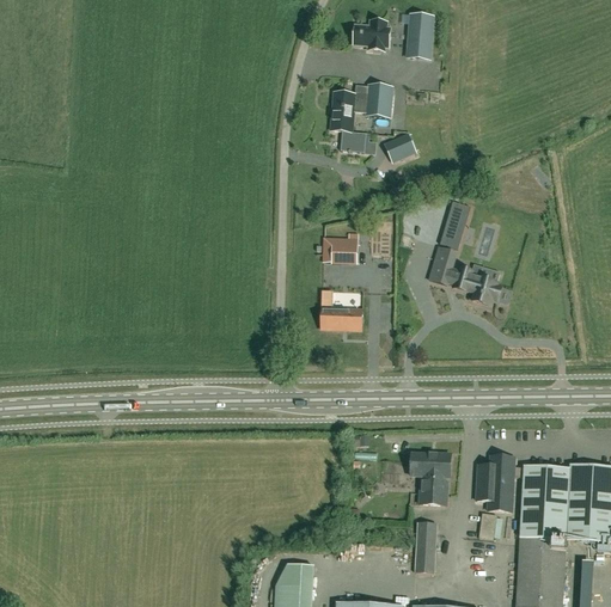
[(409,12),(409,22),(407,55),(429,57),(432,14),(409,12)]
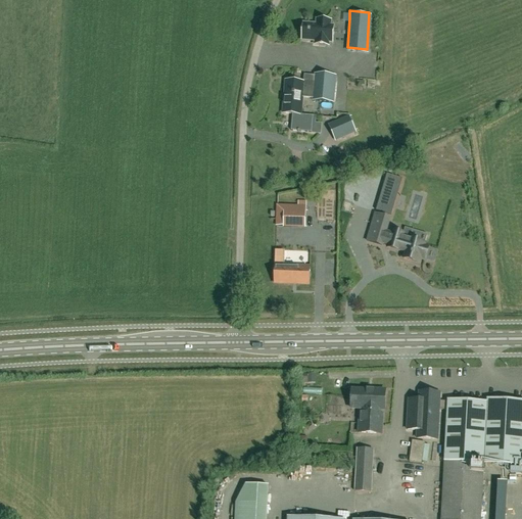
[(331,39),(332,33),(333,22),(330,21),(330,16),(316,15),(315,20),(302,19),(301,37),(314,38),(314,41),(328,42),(328,39),(331,39)]
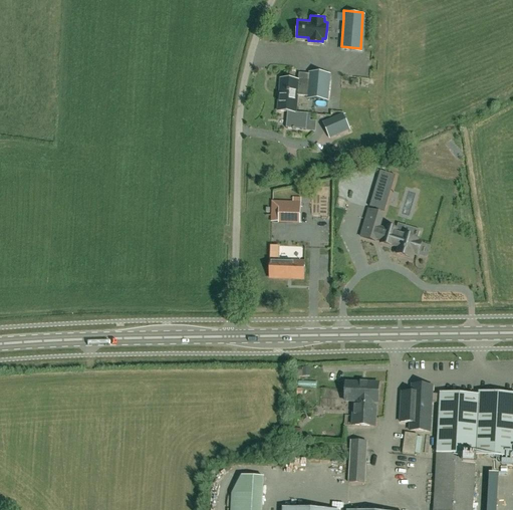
[(280,75),(279,93),(287,94),(288,88),(296,89),(296,92),(306,93),(306,95),(327,97),(329,71),(308,69),(307,79),(297,78),(297,77),(280,75)]
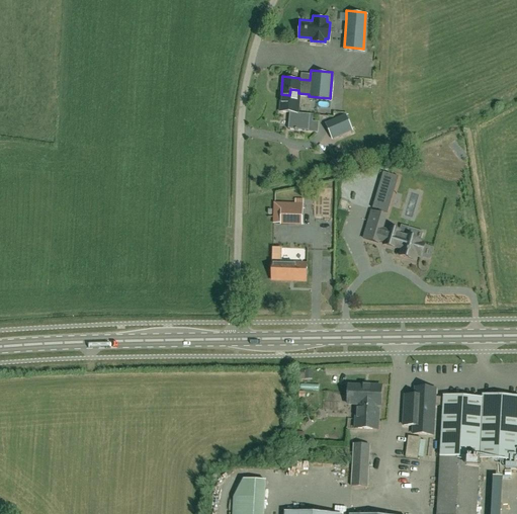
[(297,110),(298,93),(298,90),(290,89),(289,95),(281,94),(279,109),(289,109),(287,125),(294,126),(294,127),(296,127),(296,126),(308,127),(310,111),(297,110)]
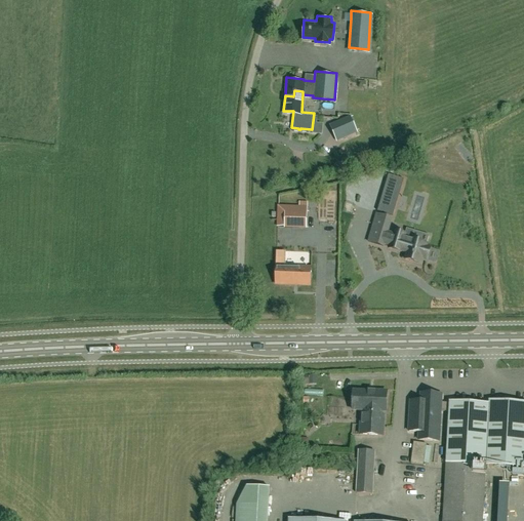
[(355,128),(349,114),(330,122),(336,136),(355,128)]
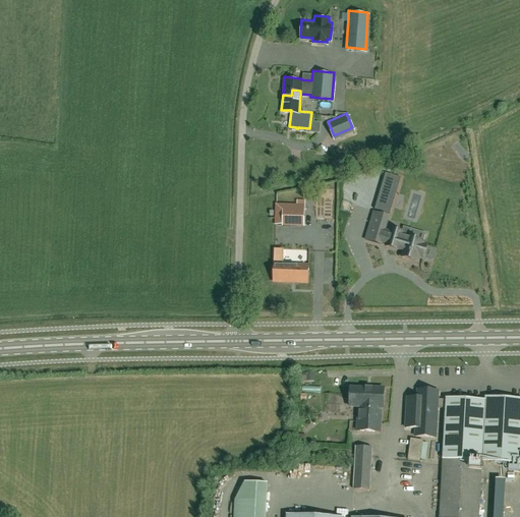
[(385,170),(373,206),(389,211),(400,174),(385,170)]
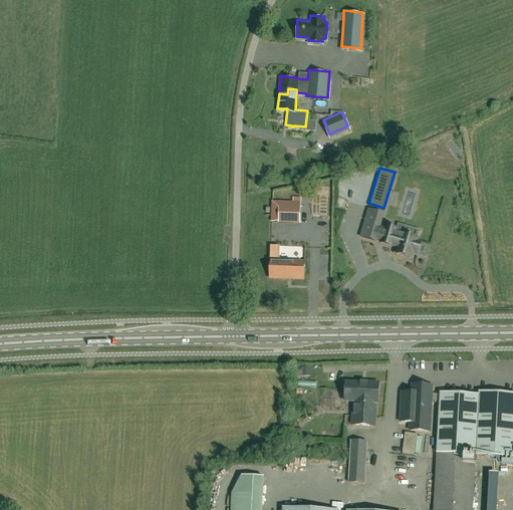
[(299,219),(300,199),(271,198),(270,218),(299,219)]
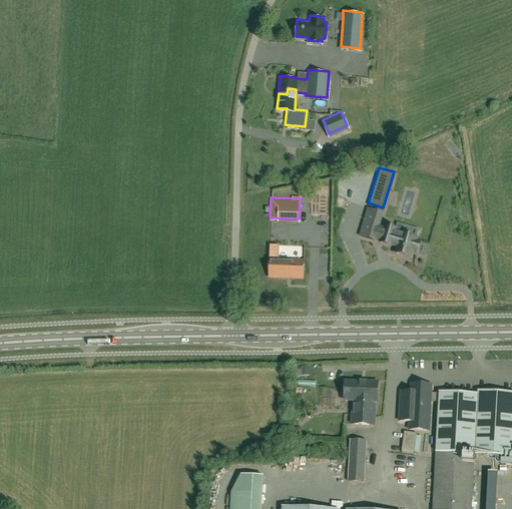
[(401,230),(404,221),(396,219),(395,225),(384,222),(383,224),(378,222),(382,210),(367,205),(359,232),(374,237),(375,235),(380,236),(379,238),(391,242),(391,241),(397,243),(395,249),(410,255),(412,248),(416,249),(419,238),(415,237),(416,235),(401,230)]
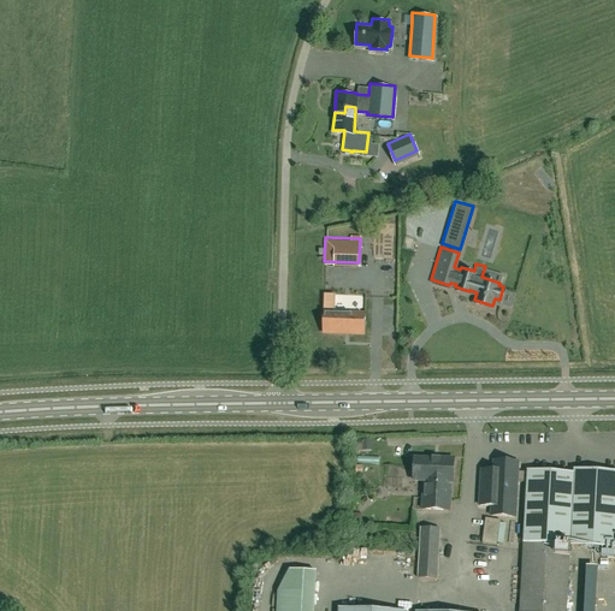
[(323,308),(323,328),(364,330),(364,310),(323,308)]
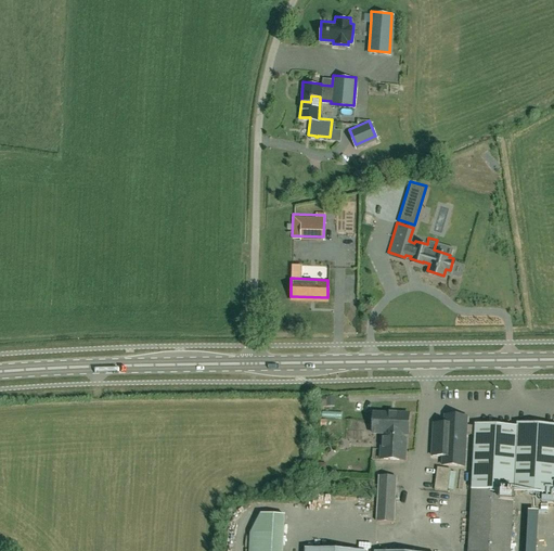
[(407,433),(408,412),(396,411),(395,412),(373,410),(371,431),(381,431),(379,456),(404,457),(406,432),(407,433)]
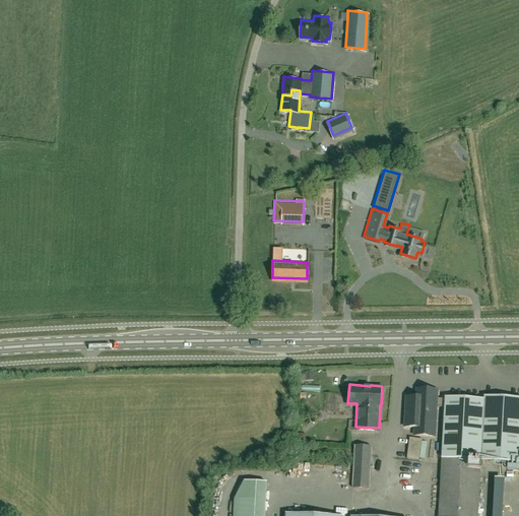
[(441,403),(441,395),(437,395),(437,387),(416,386),(416,394),(406,393),(404,424),(414,425),(413,432),(434,433),(436,403),(441,403)]
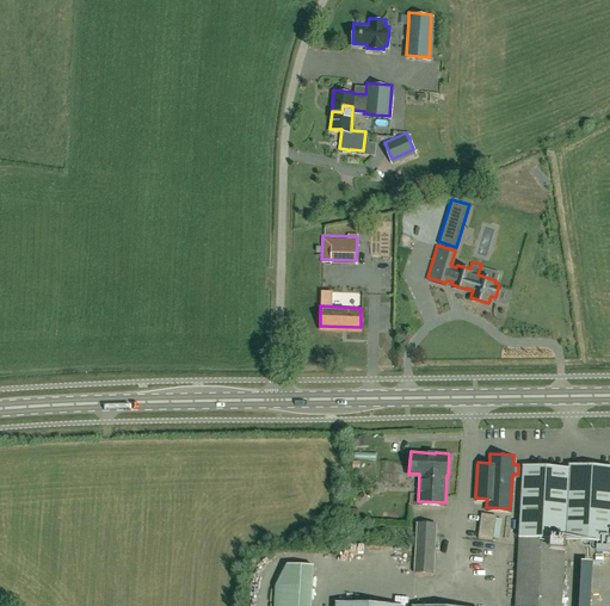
[(518,464),(518,474),(522,475),(515,605),(513,605),(560,605),(565,537),(609,539),(609,464),(568,462),(568,465),(523,463),(523,464),(518,464)]
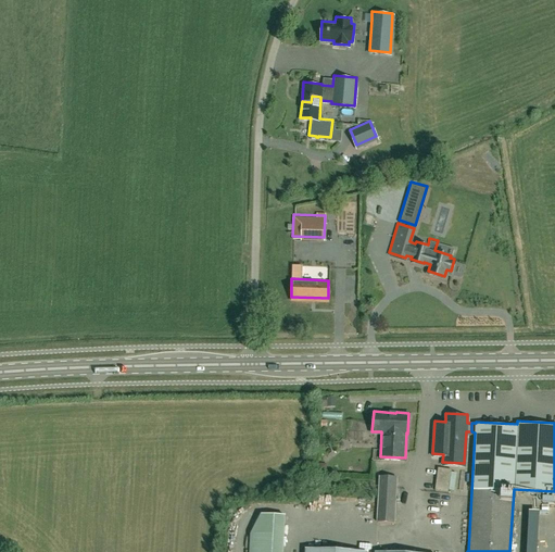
[(451,466),(437,464),(433,488),(448,489),(451,466)]
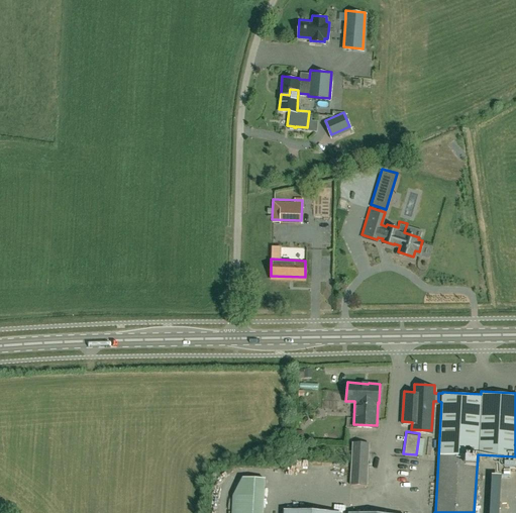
[(367,484),(369,440),(351,439),(349,483),(367,484)]
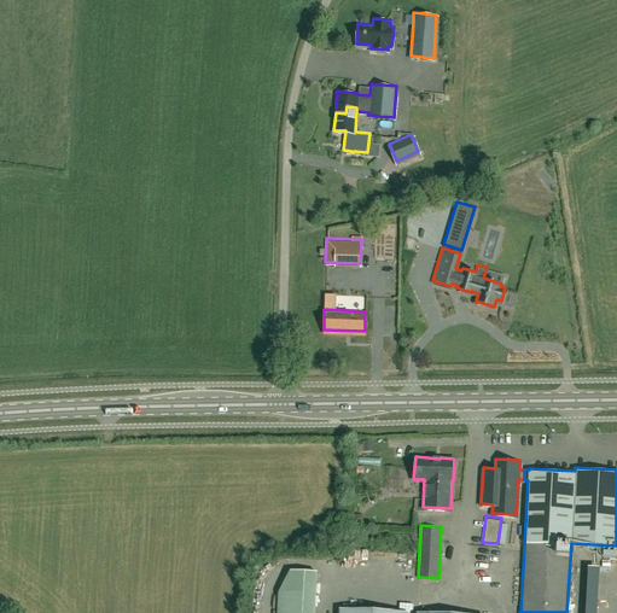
[(585,549),(581,555),(593,565),(598,559),(585,549)]
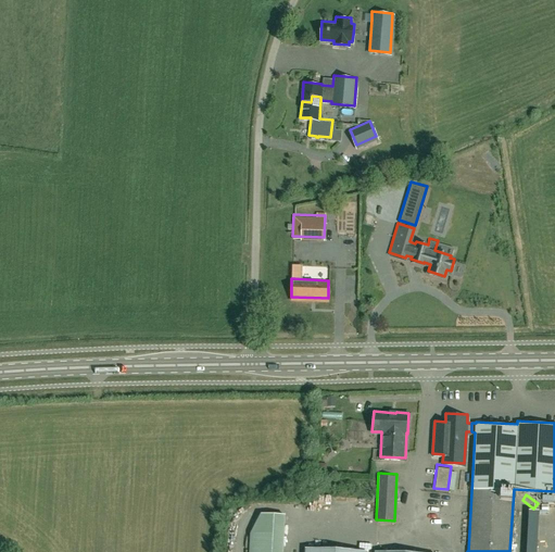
[(352,505),(353,498),(341,496),(340,503),(352,505)]
